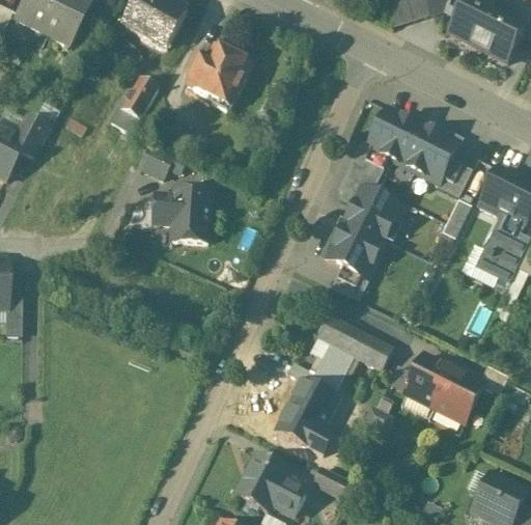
[(88,3),(82,0),(24,0),(17,15),(52,31),(50,37),(67,46),(88,3)]
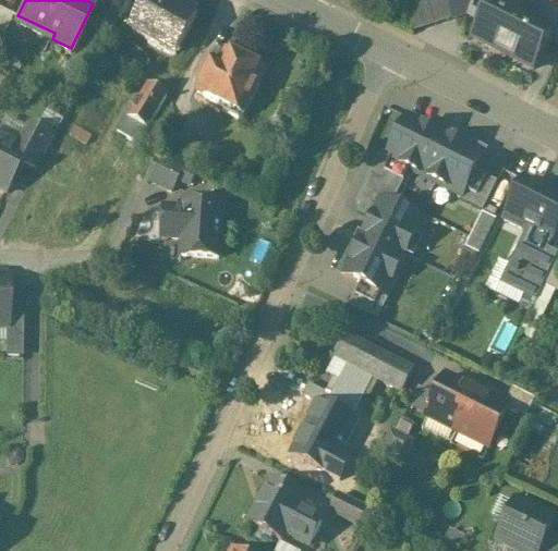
[(197,11),(177,0),(144,0),(131,25),(159,41),(164,35),(179,44),(197,11)]
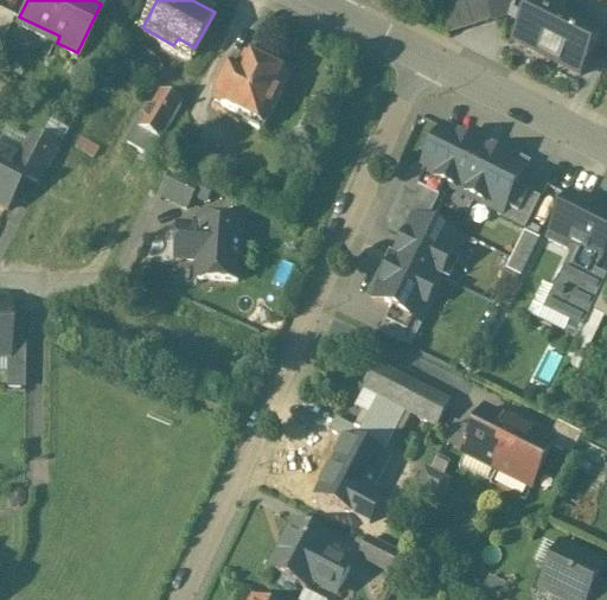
[(487,17),(481,0),(465,0),(472,21),(487,17)]
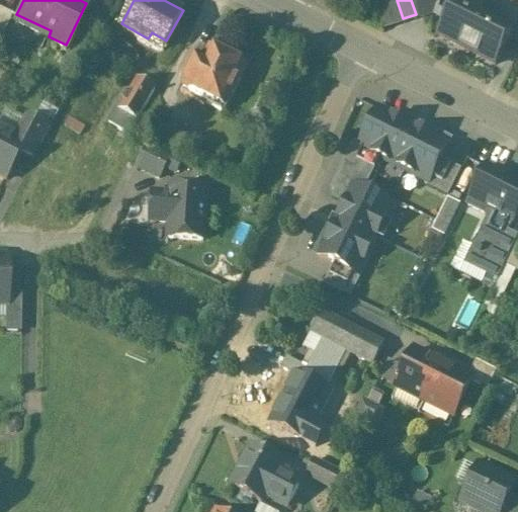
[(487,5),(477,0),(417,0),(422,12),(434,8),(445,14),(437,30),(495,59),(512,24),(484,11),(487,5)]
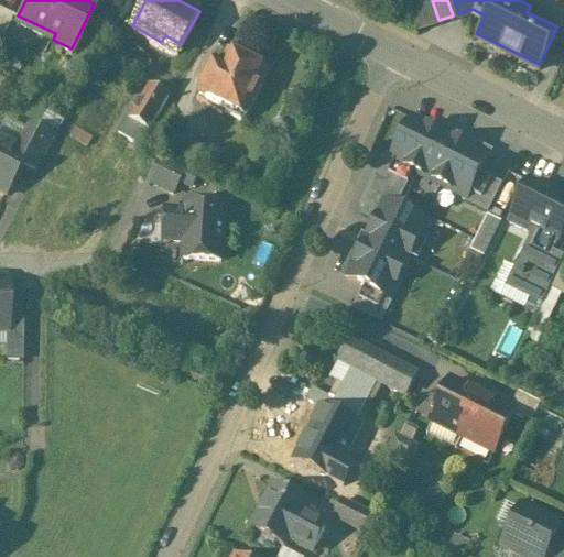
[(0,36),(13,11),(0,3),(0,36)]
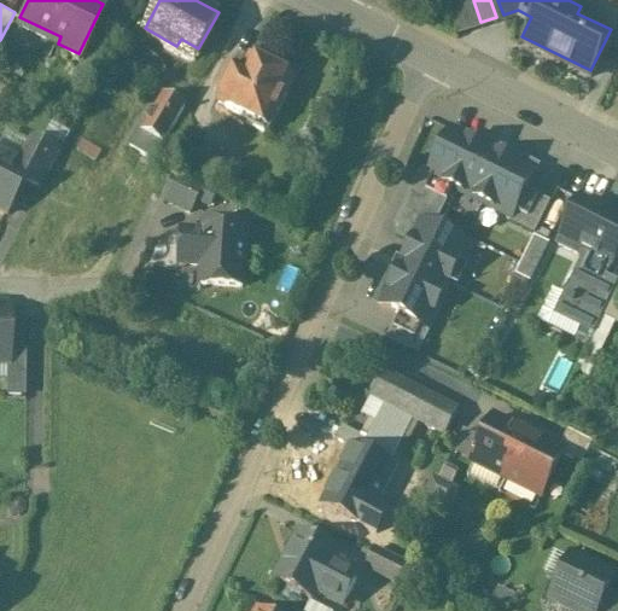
[(293,71),(251,52),(244,65),(235,60),(217,98),(226,102),(226,103),(249,112),(246,117),(263,126),(266,121),(268,122),(277,106),(278,108),(286,88),(285,87),(293,71)]
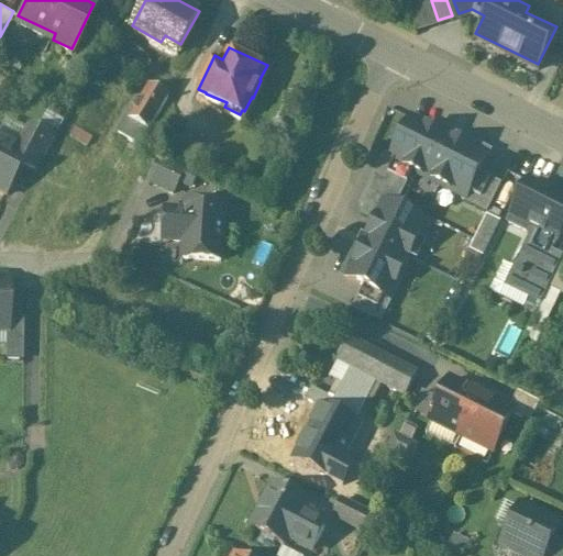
[(168,90),(151,79),(136,103),(131,101),(117,125),(131,133),(130,134),(138,139),(139,137),(140,139),(168,90)]
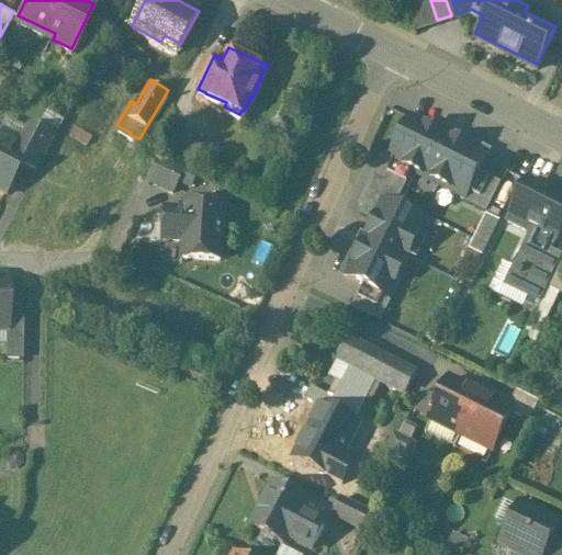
[(60,124),(63,111),(47,108),(44,121),(60,124)]
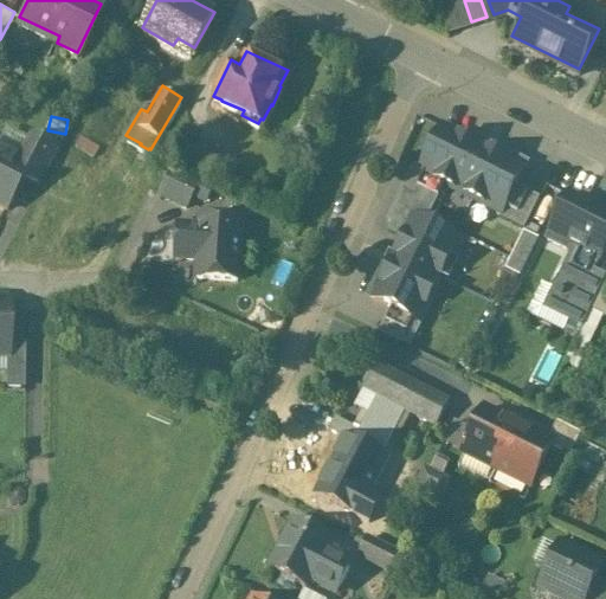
[(533,161),(452,123),(429,173),(509,211),(533,161)]
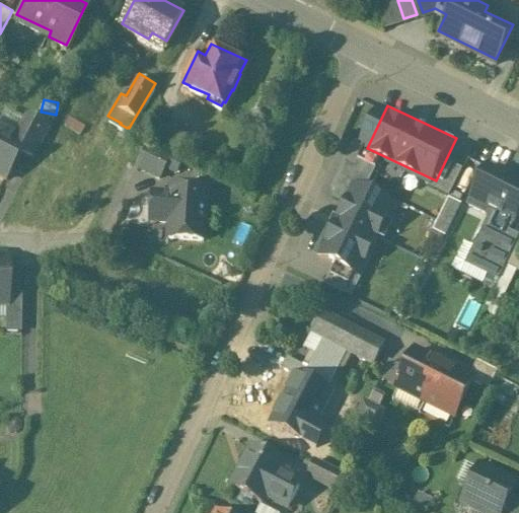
[(207,127),(169,108),(160,129),(197,147),(207,127)]
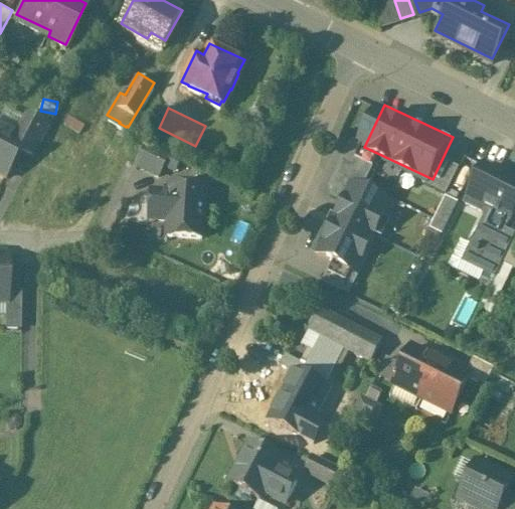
[(47,124),(25,112),(15,133),(23,137),(19,145),(33,152),(47,124)]
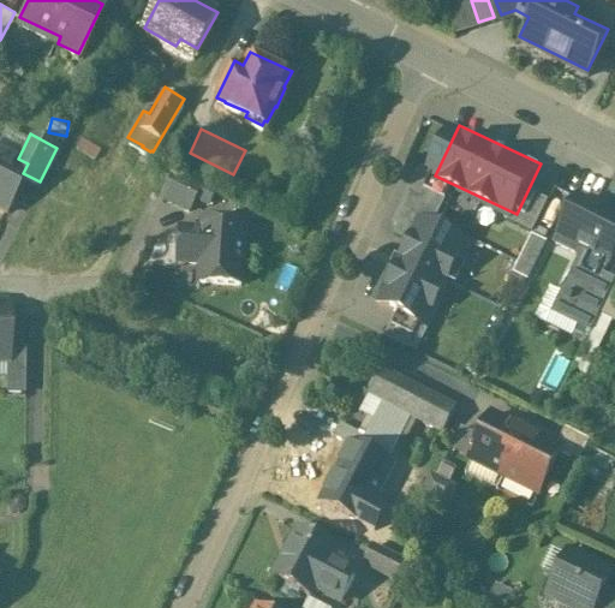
[(18,159),(0,149),(0,206),(4,208),(23,173),(28,164),(18,159)]
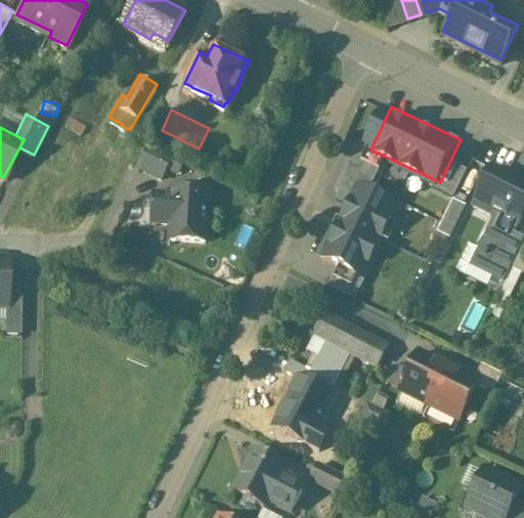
[(183,157),(150,140),(138,165),(161,176),(166,164),(177,170),(183,157)]
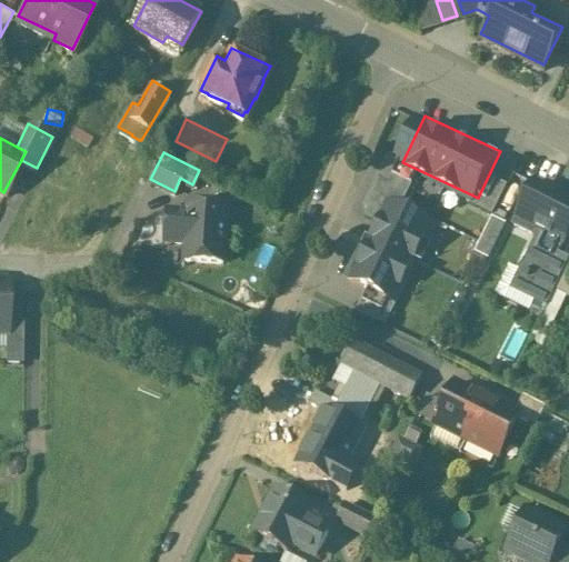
[(568,228),(568,194),(532,177),(513,213),(540,227),(519,270),(522,272),(516,285),(547,300),(553,285),(557,278),(546,271),(557,248),(563,239),(568,228)]
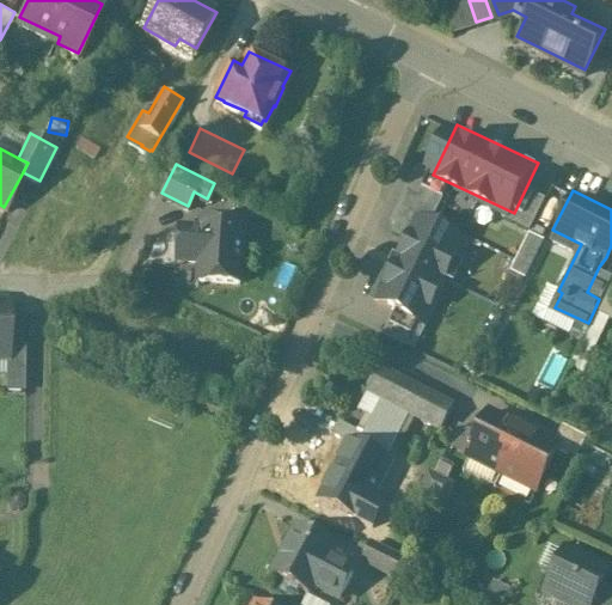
[(244,219),(203,217),(202,225),(181,224),(178,255),(201,257),(200,275),(240,277),(244,219)]
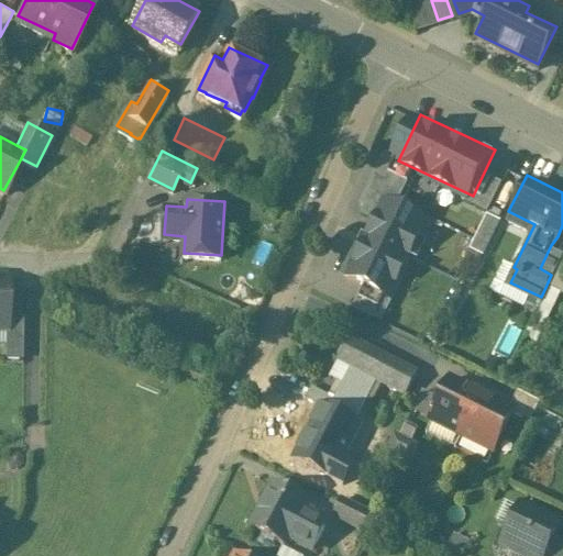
[(383,199),(346,273),(393,295),(428,221),(383,199)]
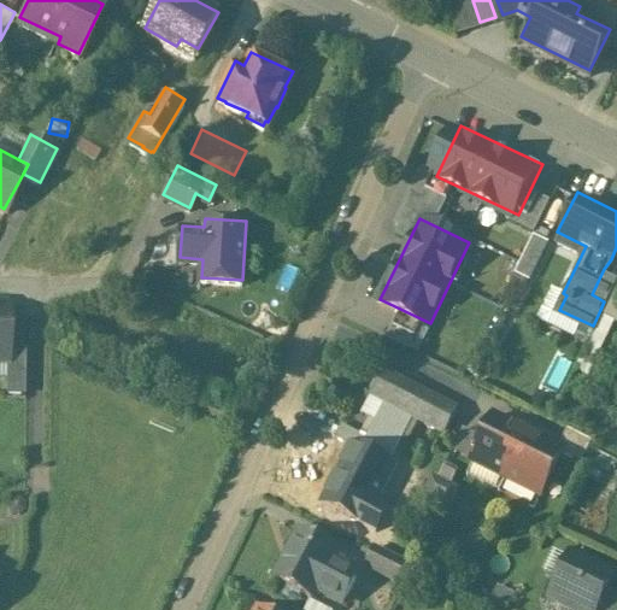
[(532,230),(515,267),(528,274),(546,238),(532,230)]
